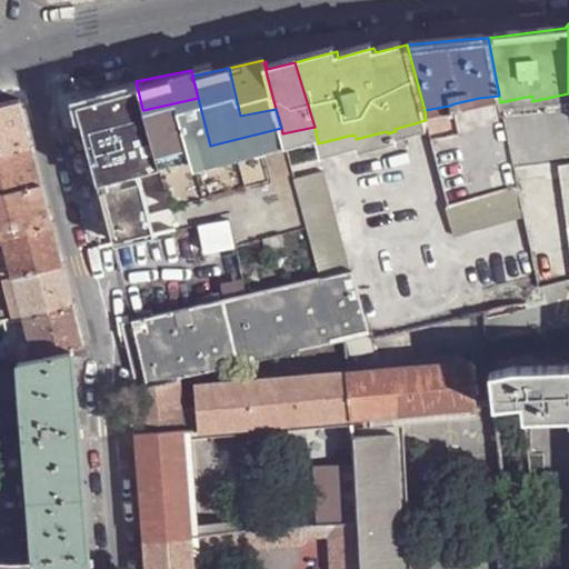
[(105,82),(110,115),(142,109),(136,81),(136,77),(105,82)]
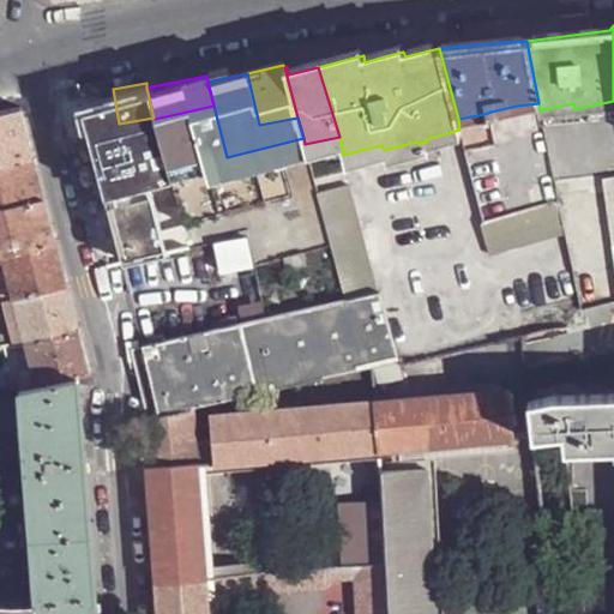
[(113,89),(86,95),(91,118),(89,118),(92,131),(95,130),(119,124),(113,89)]
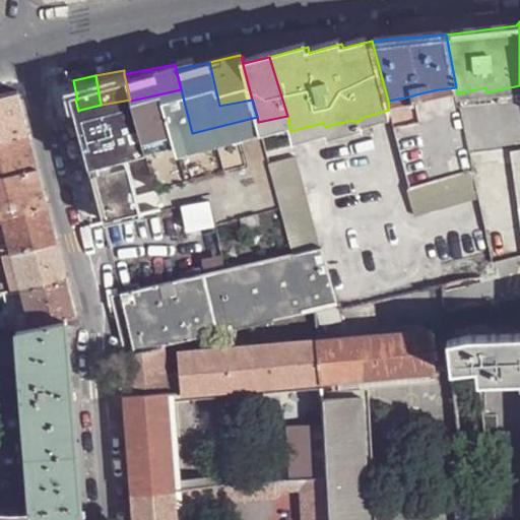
[(50,84),(55,104),(75,100),(77,100),(73,80),(50,84)]
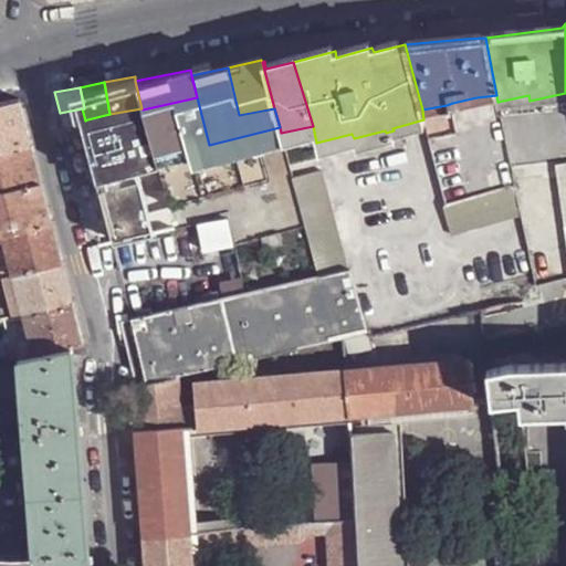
[(154,157),(209,145),(197,97),(143,109),(154,157)]
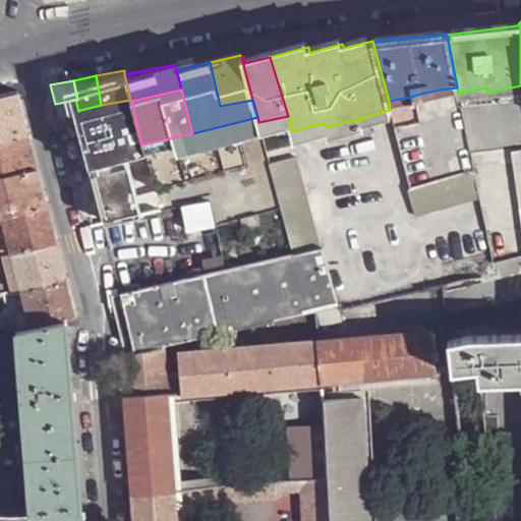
[(0,95),(0,138),(30,133),(19,92),(0,95)]
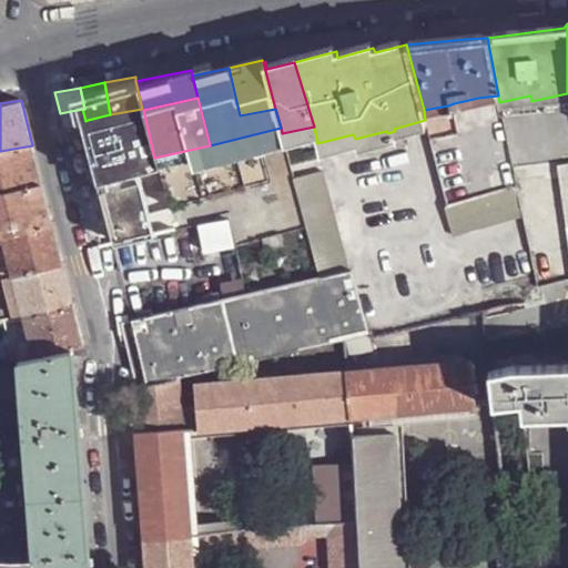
[(71,158),(94,152),(88,120),(85,121),(82,109),(60,113),(71,158)]
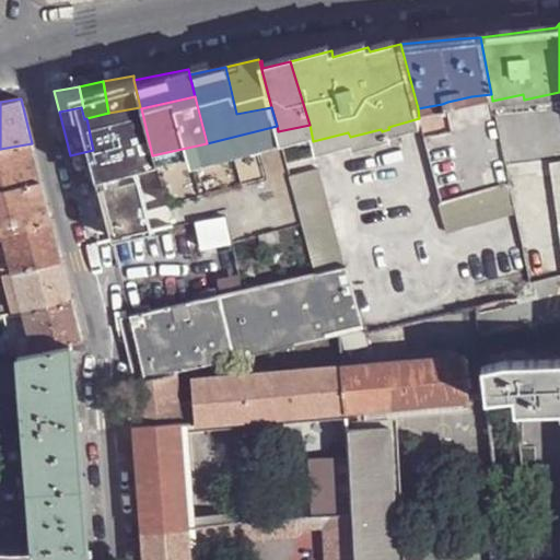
[(388,127),(389,129),(421,121),(419,118),(388,127)]
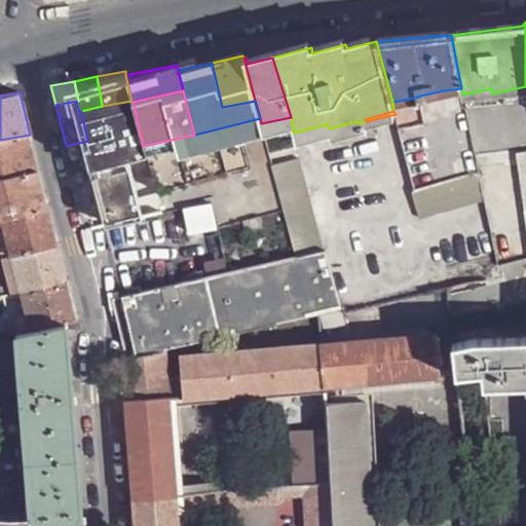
[(194,135),(203,173),(239,163),(234,136),(262,129),(261,123),(260,118),(194,135)]
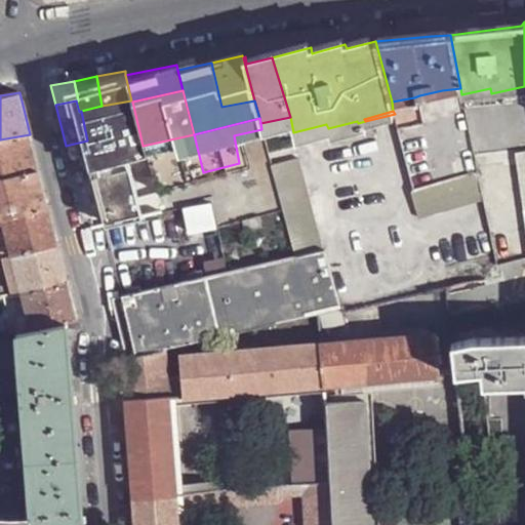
[(203,172),(210,201),(216,226),(242,219),(244,229),(260,225),(258,214),(282,209),(271,161),(261,129),(234,135),(239,163),(203,172)]
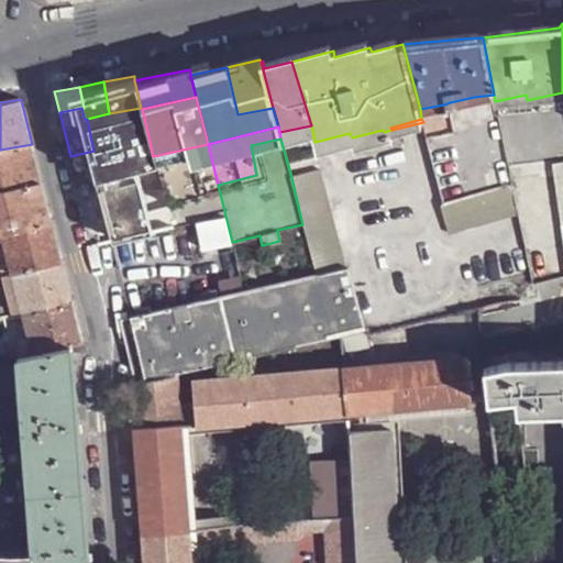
[(32,144),(0,150),(0,192),(43,184),(32,144)]
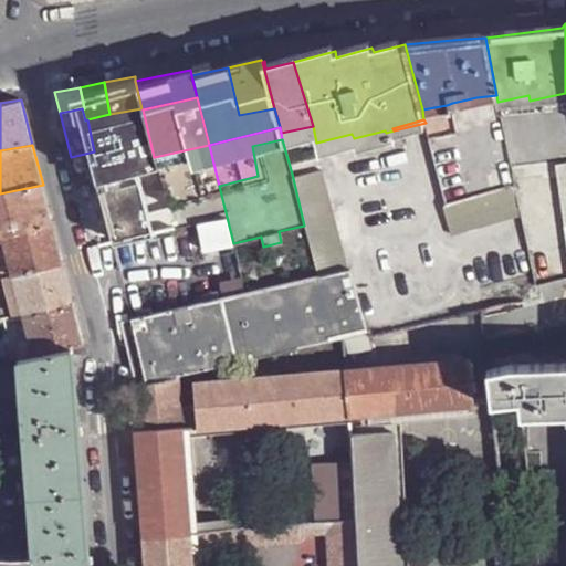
[(219,186),(209,145),(154,157),(155,160),(165,198),(219,186)]
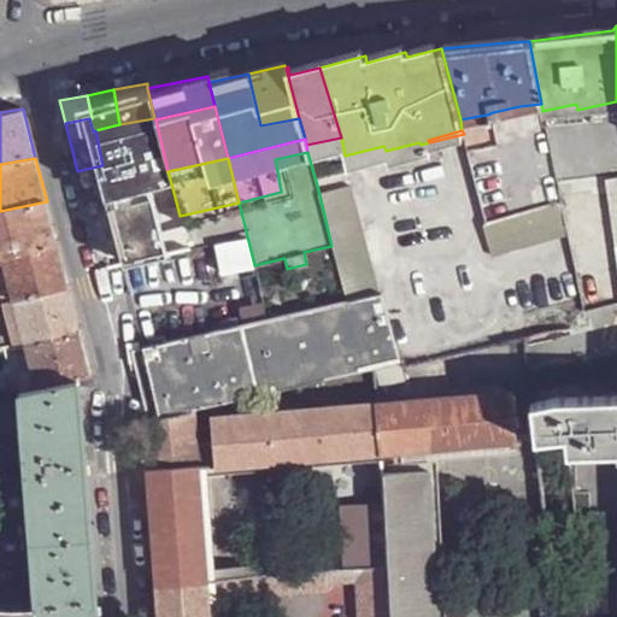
[(148,257),(188,248),(180,216),(169,175),(129,183),(148,257)]
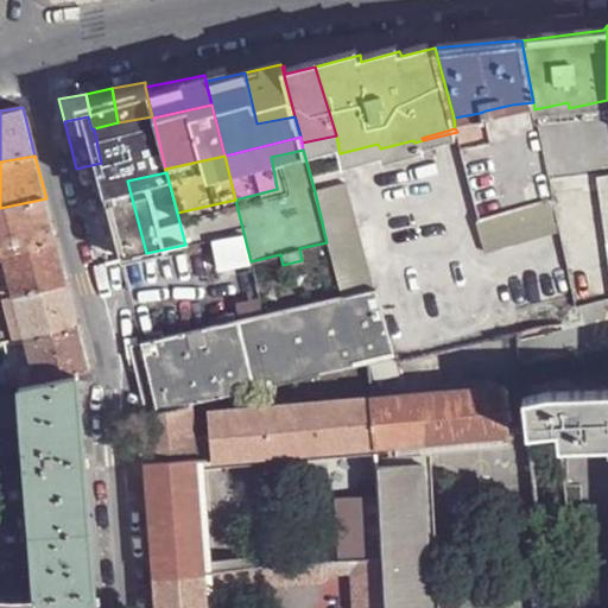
[(607,175),(596,177),(607,255),(607,175)]
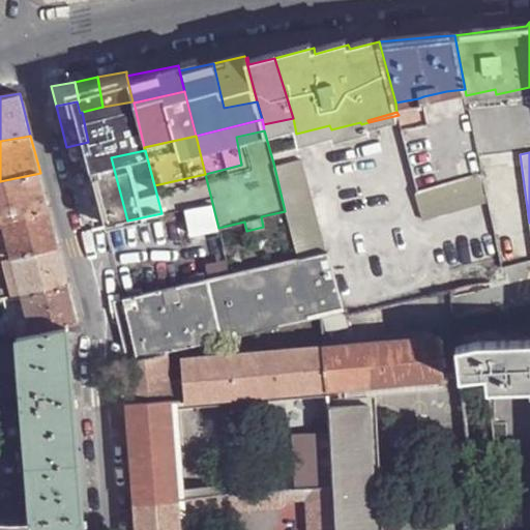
[(76,166),(91,229),(127,221),(111,157),(76,166)]
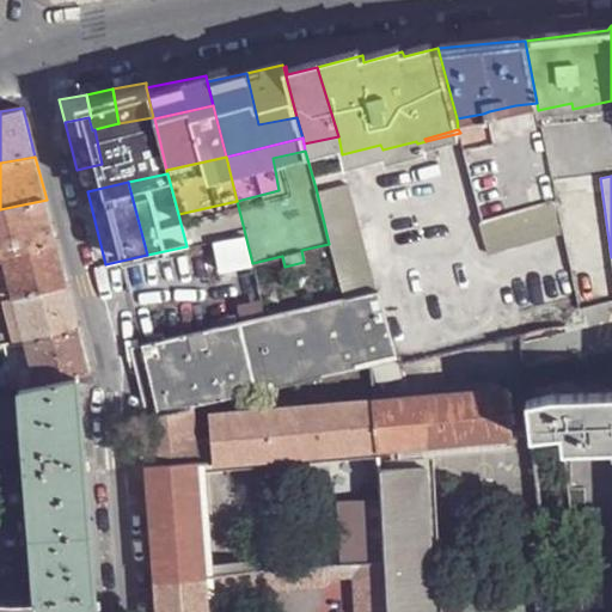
[(329,244),(342,295),(377,288),(347,182),(316,188),(329,244)]
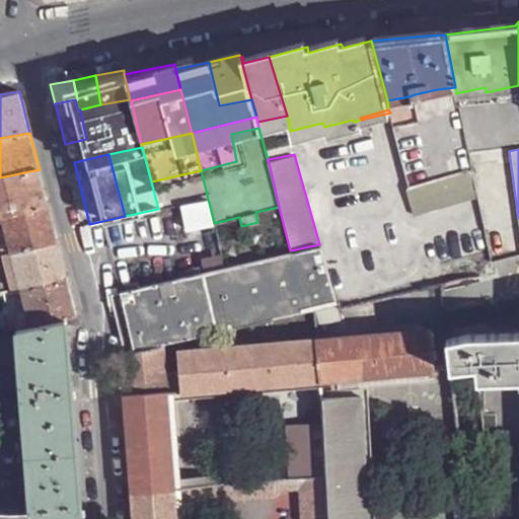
[(49,206),(40,169),(0,177),(0,216),(3,216),(49,206)]
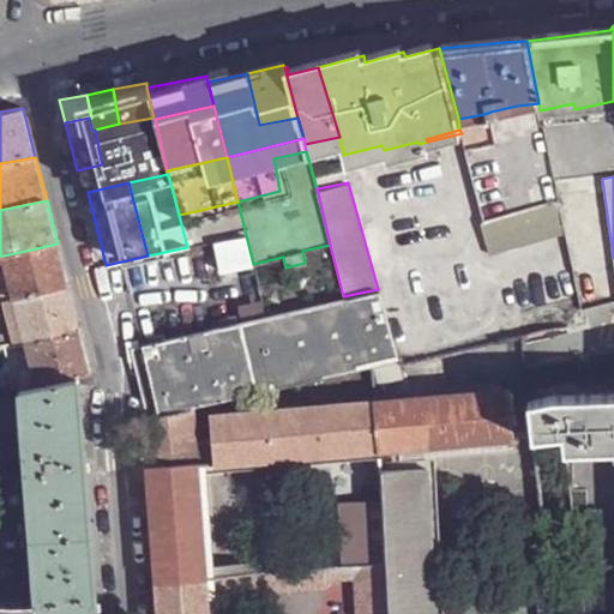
[(187,248),(246,235),(238,202),(179,215),(187,247),(187,248)]
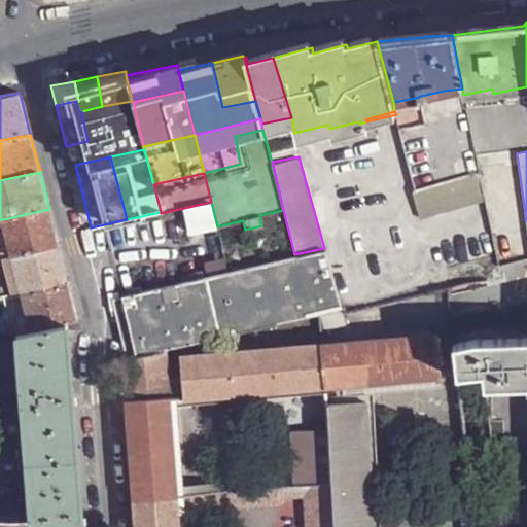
[(486,200),(481,174),(416,190),(414,191),(420,217),(486,200)]
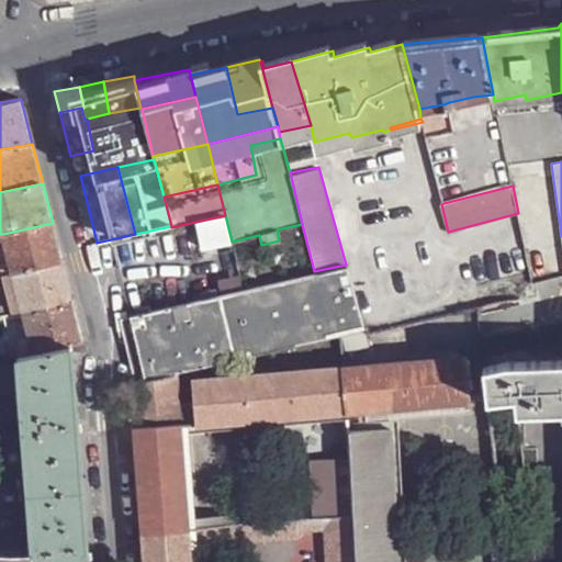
[(63,262),(53,223),(3,234),(14,272),(63,262)]
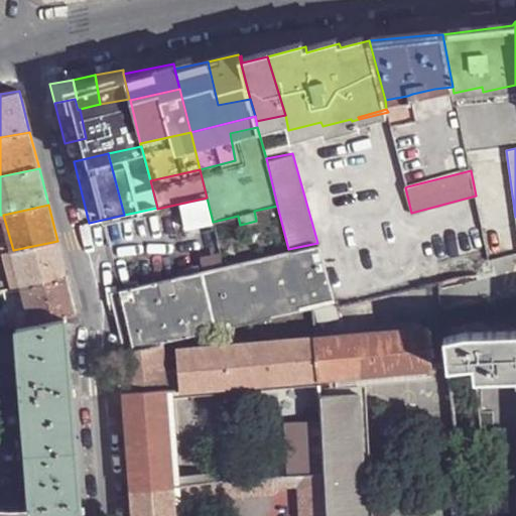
[(57,241),(13,250),(23,285),(67,276),(57,241)]
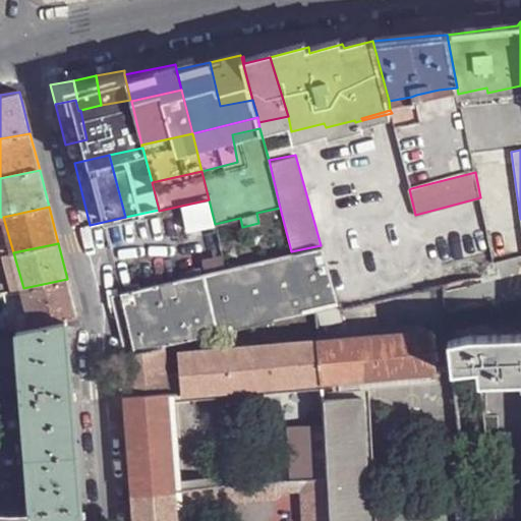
[(119,291),(133,352),(163,346),(314,309),(337,304),(339,303),(323,244),(321,245),(291,251),(225,267),(206,272),(119,291)]
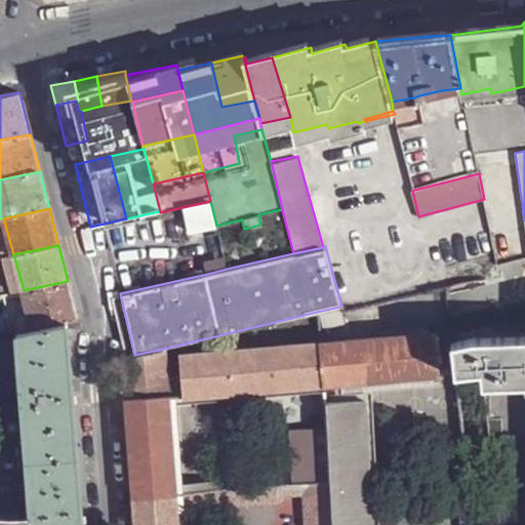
[(24,290),(13,254),(4,257),(14,293),(24,290)]
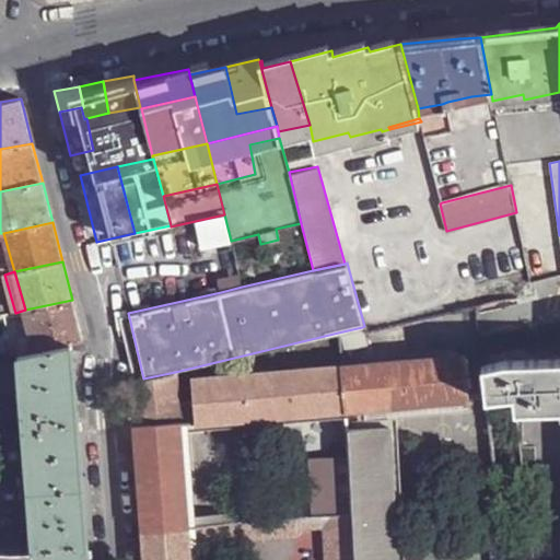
[(238,272),(218,278),(221,292),(242,287),(238,272)]
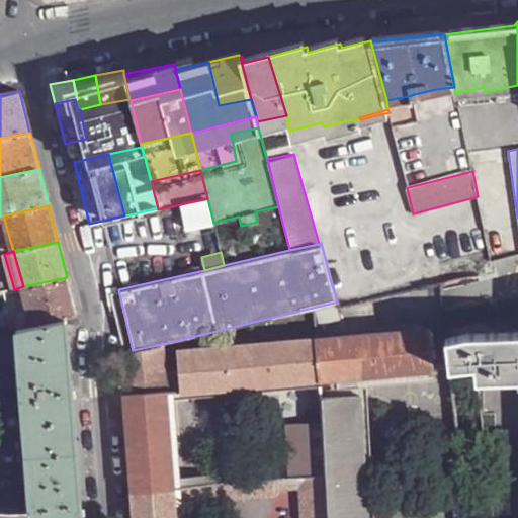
[(77,317),(67,277),(23,286),(29,314),(32,326),(66,319),(77,317)]
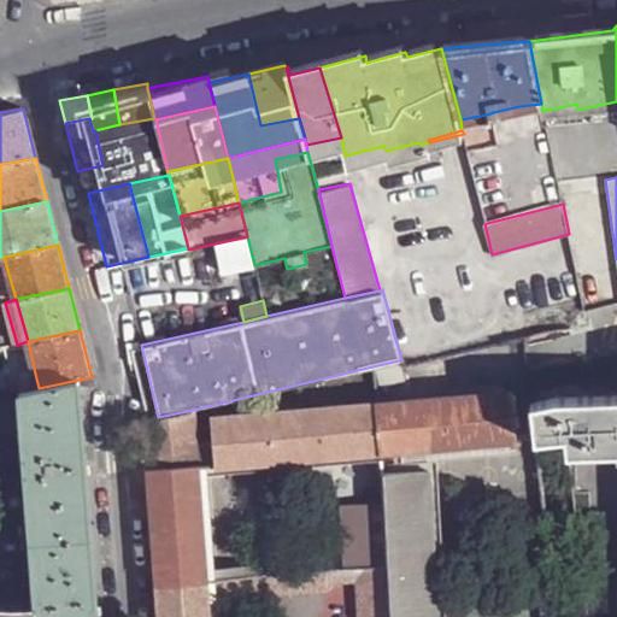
[(404,380),(399,360),(372,366),(375,387),(404,380)]
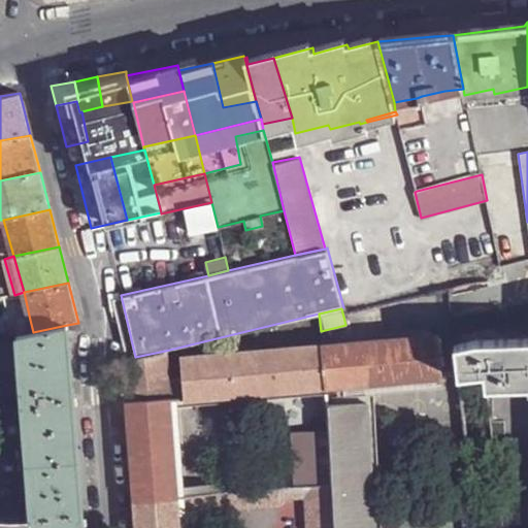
[(23,334),(33,332),(30,320),(20,322),(21,324),(23,334)]
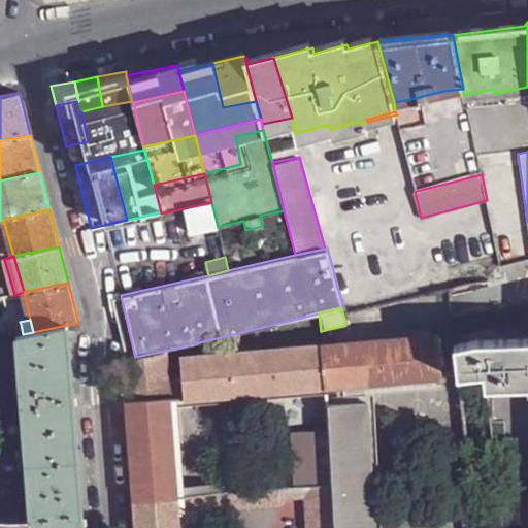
[(9,326),(12,336),(19,335),(23,334),(21,324),(9,326)]
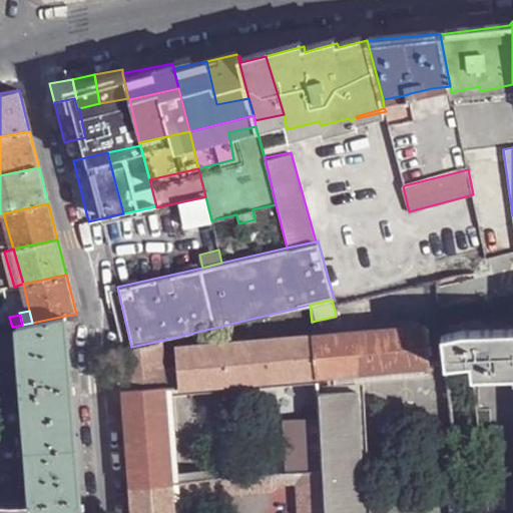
[(30,505),(30,512),(0,510),(0,512),(79,512),(71,388),(65,316),(32,323),(22,325),(18,326),(30,505)]
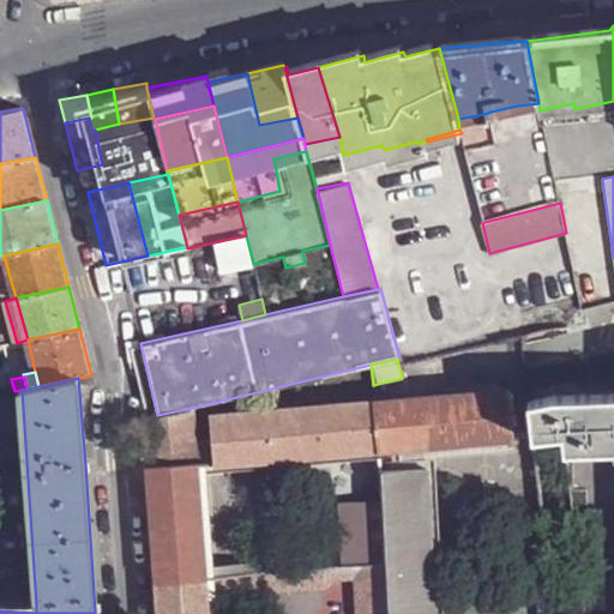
[(374,399),(378,447),(512,435),(509,387),(374,399)]
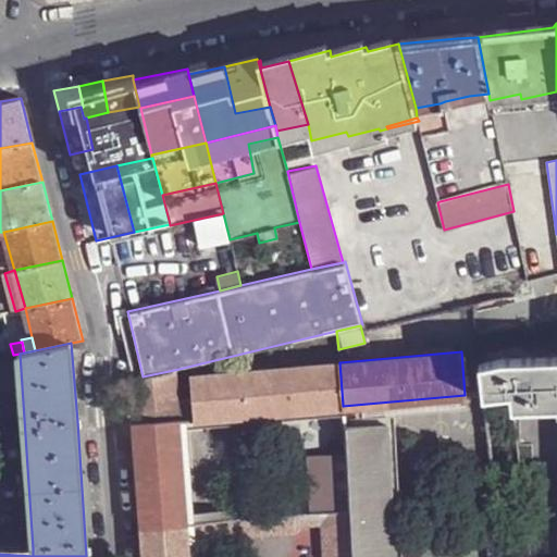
[(484,396),(510,394),(512,406),(556,405),(556,359),(503,360),(481,363),(484,396)]
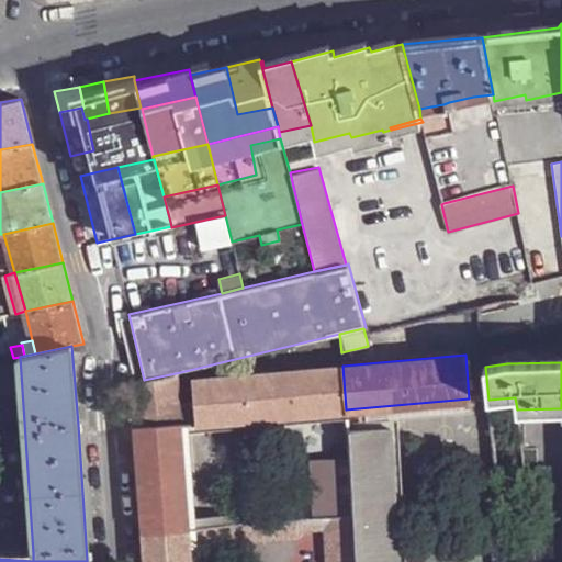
[(343,366),(192,379),(193,401),(195,423),(346,409),(343,366)]
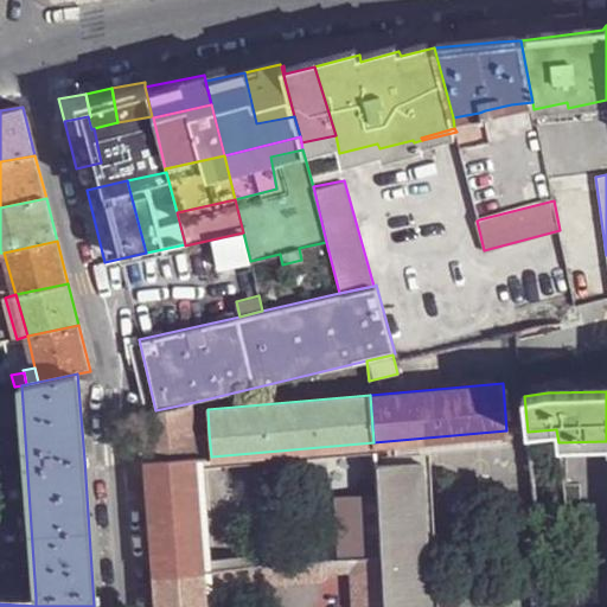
[(193,458),(192,434),(190,403),(155,410),(144,414),(144,413),(140,413),(142,462),(146,462),(193,458)]
